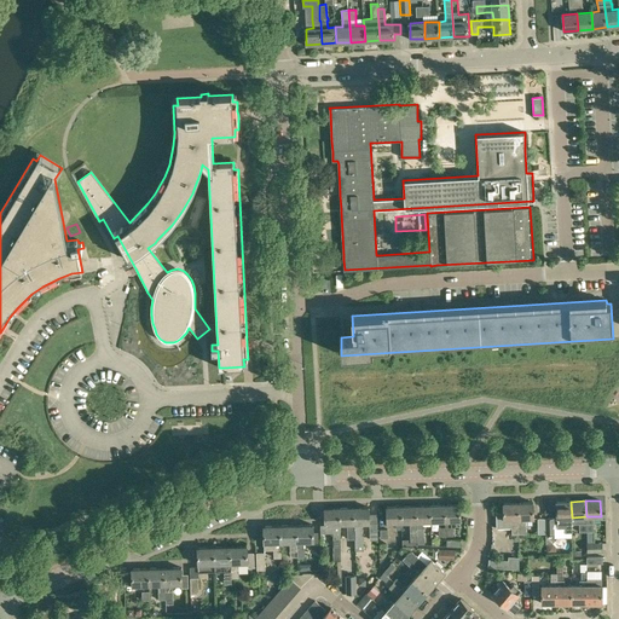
[(518,503),(519,533),(526,533),(526,519),(533,518),(533,502),(518,503)]
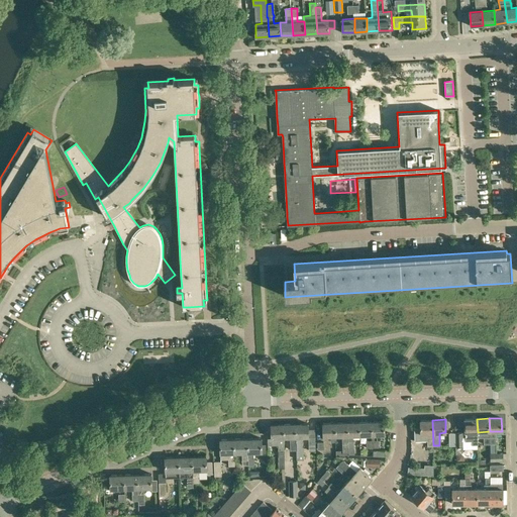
[(464,419),(466,432),(466,440),(472,440),(472,444),(478,444),(478,437),(478,432),(477,419),(464,419)]
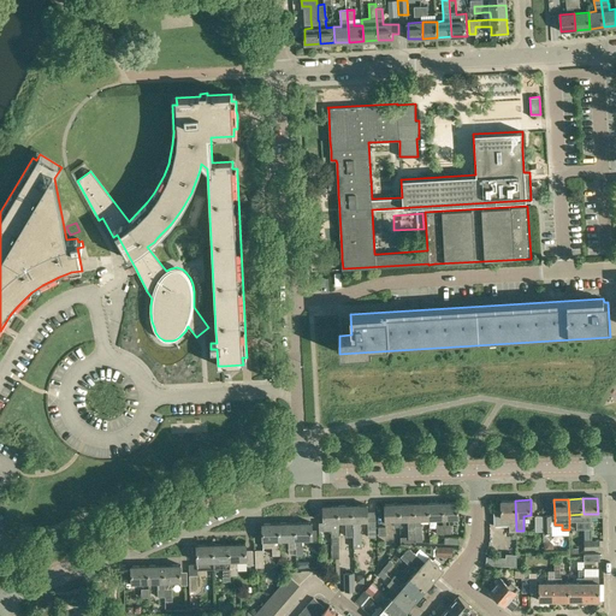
[(516,531),(515,501),(501,501),(501,509),(493,509),(493,526),(509,525),(509,531),(516,531)]
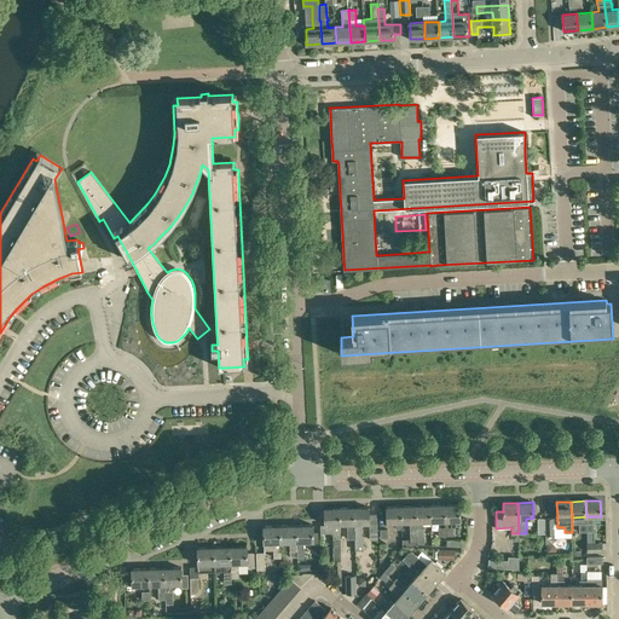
[(460,504),(445,505),(445,521),(460,520),(460,504)]
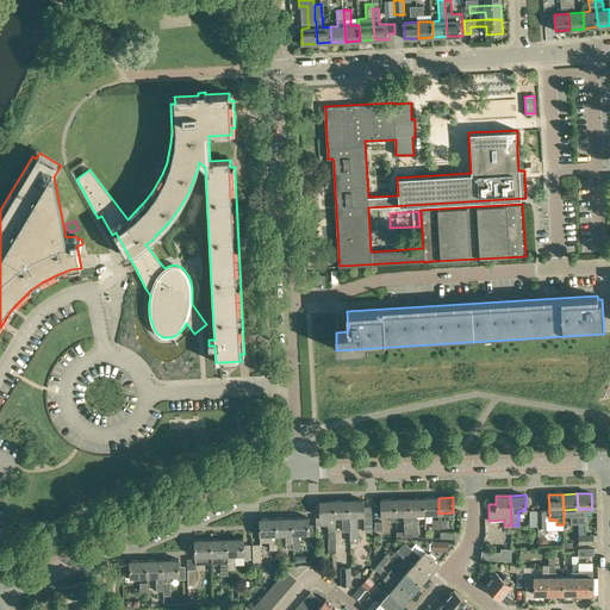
[(411,529),(410,498),(396,499),(396,515),(397,515),(404,515),(404,534),(404,539),(411,539),(411,529)]
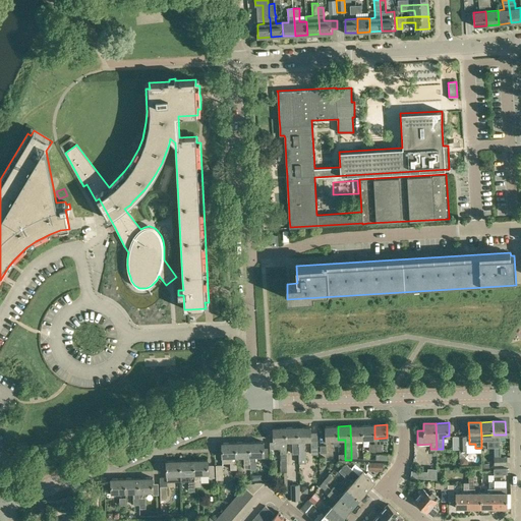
[(362,425),(350,425),(351,452),(357,452),(356,439),(362,439),(362,425)]
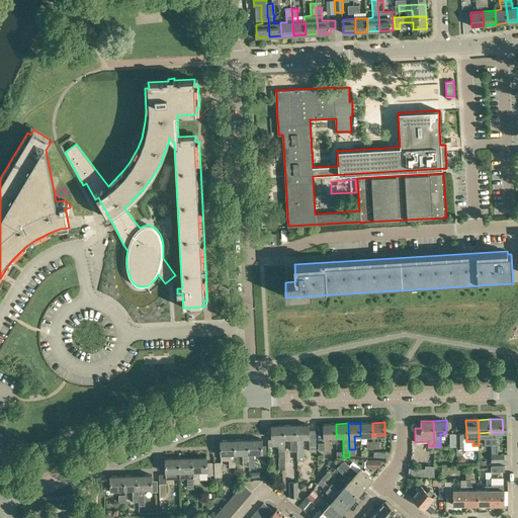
[(372,423),(360,423),(360,436),(372,436),(372,423)]
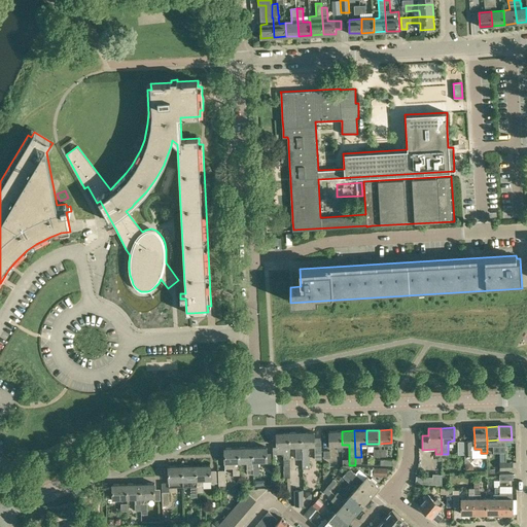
[(329,445),(337,445),(338,450),(343,450),(343,445),(342,445),(342,431),(329,431),(329,445)]
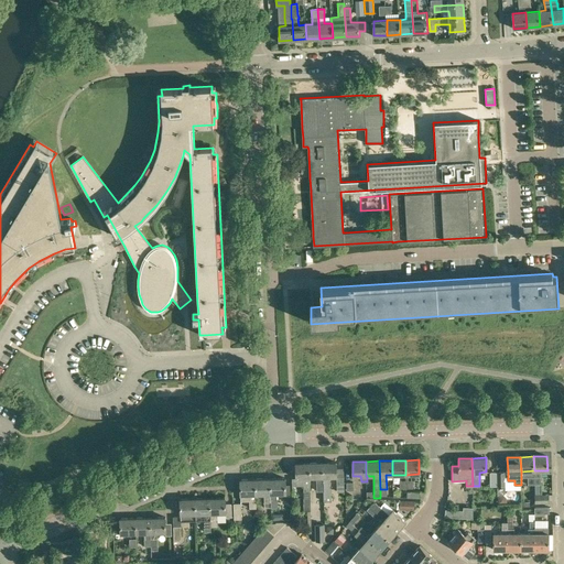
[(323,463),(310,464),(310,477),(316,477),(317,490),(323,490),(323,463)]
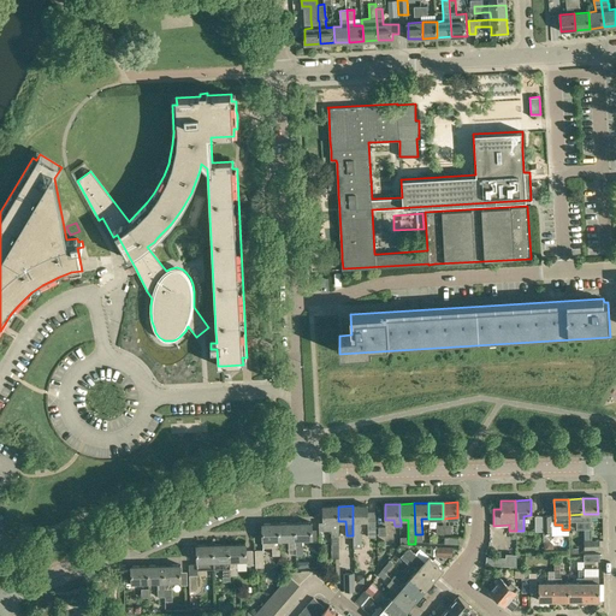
[(367,505),(353,505),(353,535),(353,548),(362,548),(362,532),(360,532),(360,521),(367,521),(368,537),(377,537),(375,513),(367,513),(367,505)]
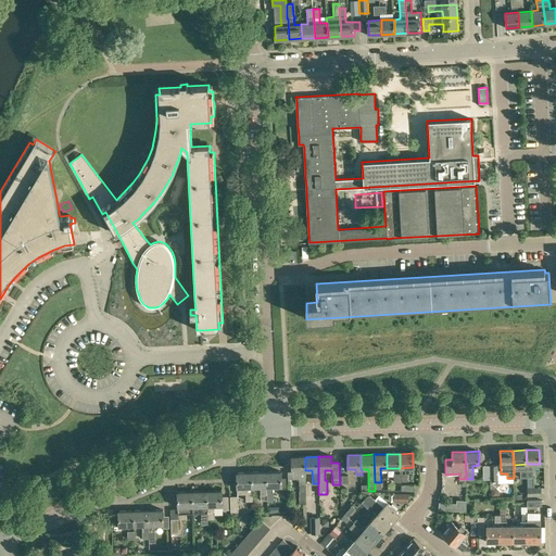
[(291,457),(292,471),(288,471),(288,479),(299,478),(299,484),(299,504),(305,504),(305,484),(305,470),(305,457),(291,457)]
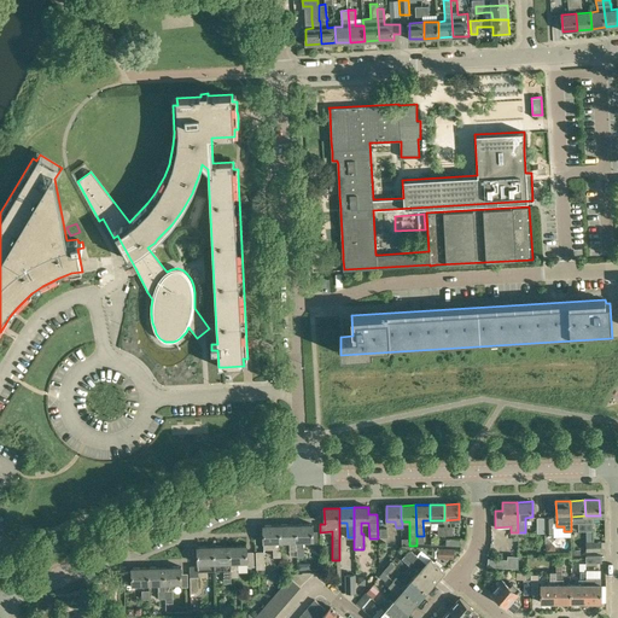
[(549,517),(543,518),(544,534),(554,532),(553,517),(549,517)]
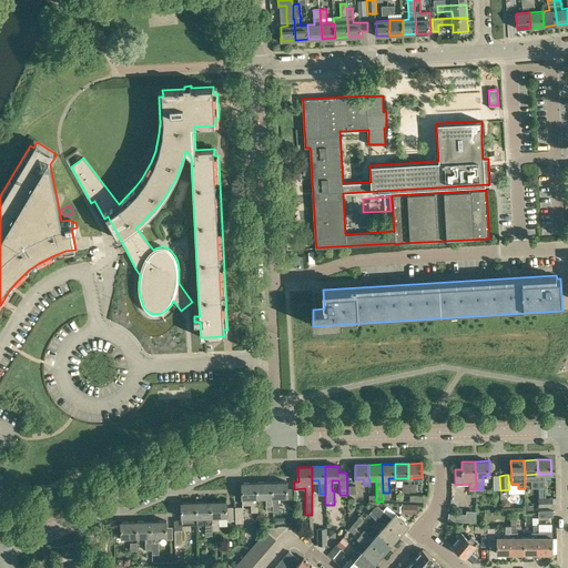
[(287,482),(272,483),(273,511),(280,510),(279,503),(280,503),(279,497),(287,497),(287,501),(293,500),(292,487),(287,487),(287,482)]
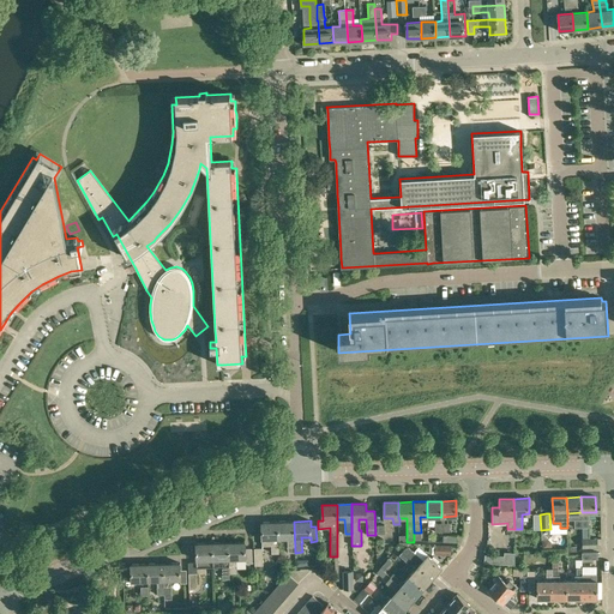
[(262,522),(262,539),(262,546),(271,545),(271,553),(278,553),(278,537),(278,522),(262,522)]
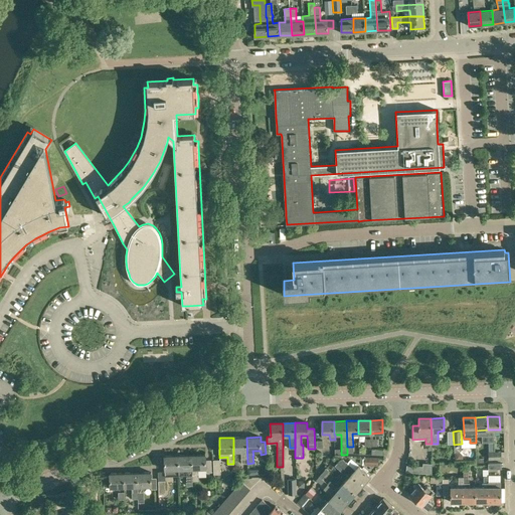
[(246,438),(233,438),(233,451),(241,451),(241,458),(241,464),(247,464),(246,438)]
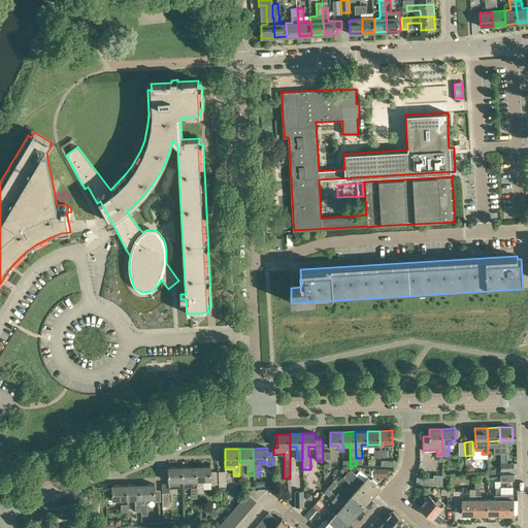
[(474,466),(471,463),(470,464),(466,464),(466,472),(474,472),(474,466)]
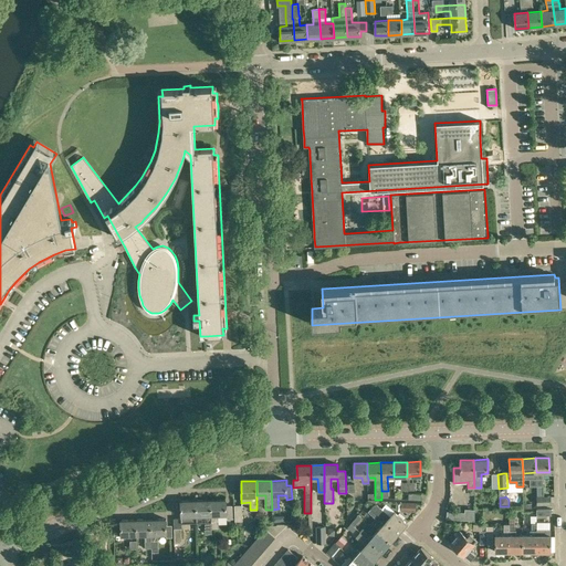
[(211,500),(196,501),(197,523),(205,522),(205,533),(211,533),(211,528),(212,528),(211,500)]
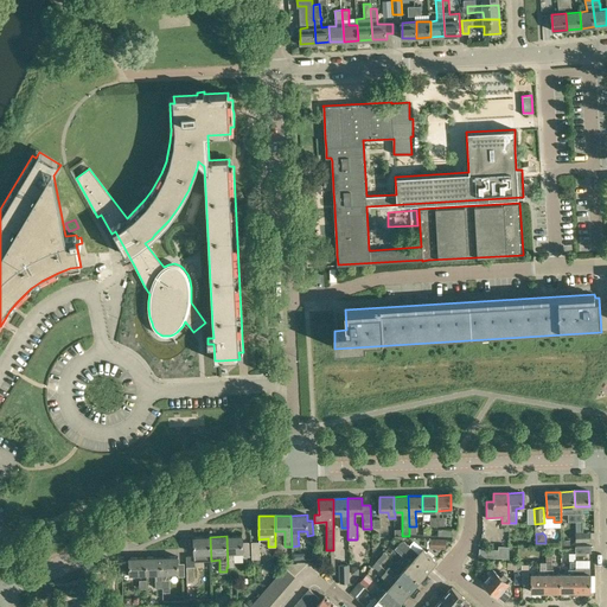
[(243,536),(227,536),(228,567),(234,567),(234,558),(234,553),(243,551),(243,556),(249,556),(249,542),(243,542),(243,536)]
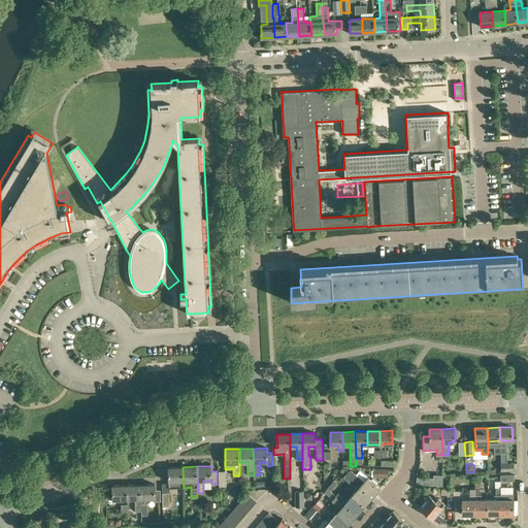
[(169,482),(170,488),(184,488),(183,467),(168,467),(169,482)]
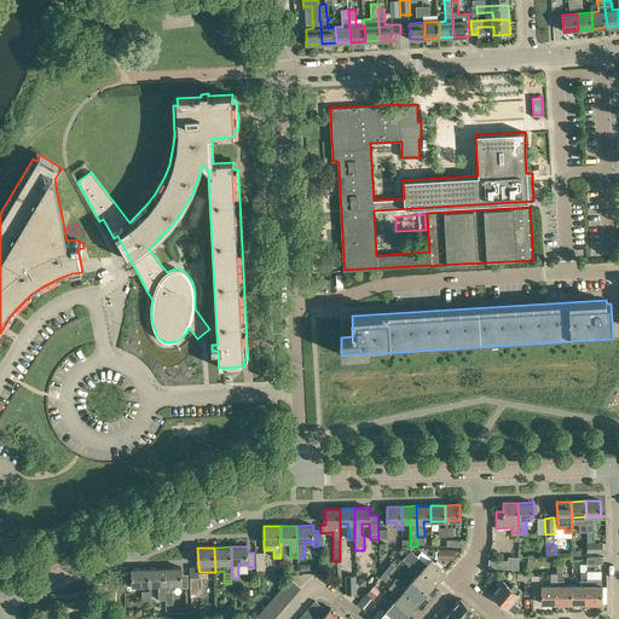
[(439,549),(439,559),(455,560),(455,550),(439,549)]
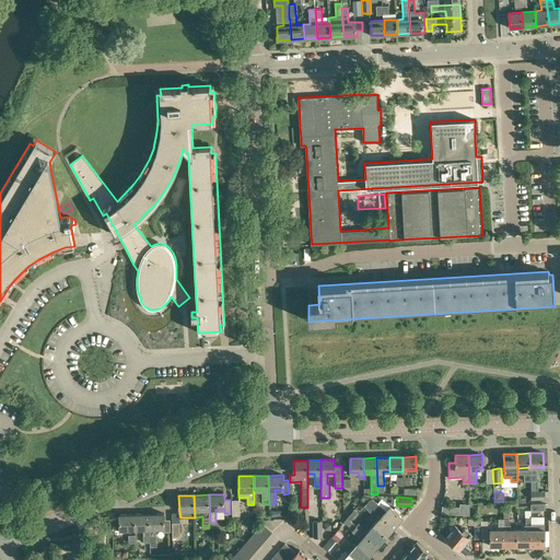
[(370,500),(368,503),(394,526),(403,517),(389,506),(386,510),(373,499),(370,500)]
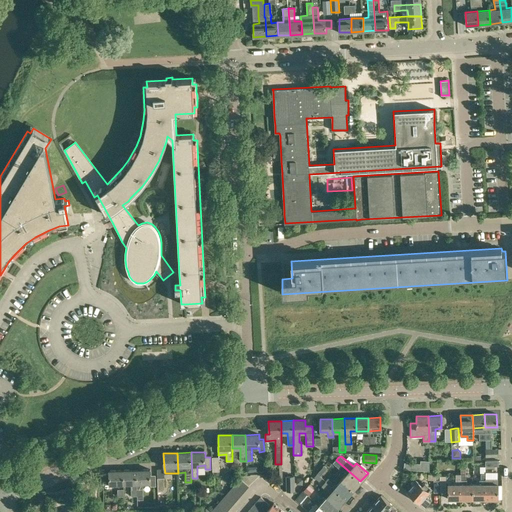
[(360,481),(336,460),(333,463),(346,474),(341,480),(353,490),(360,481)]
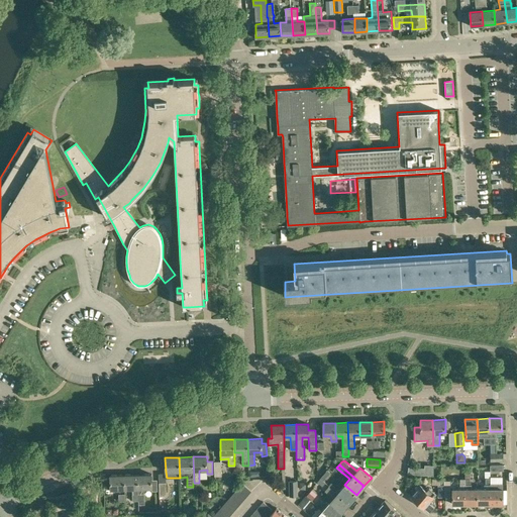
[(433,476),(433,469),(408,467),(407,474),(433,476)]
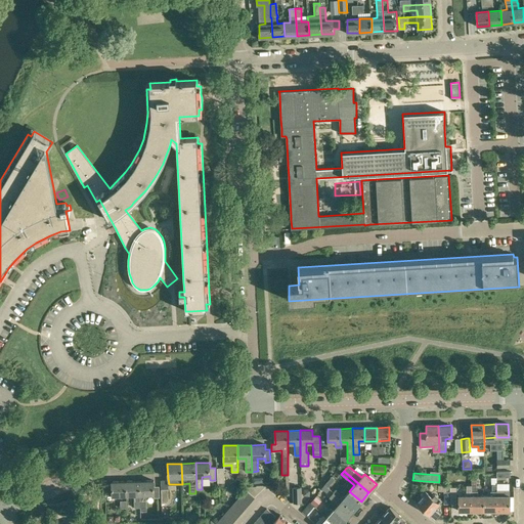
[(154,480),(139,481),(140,508),(141,508),(141,512),(146,511),(146,494),(154,494),(154,480)]
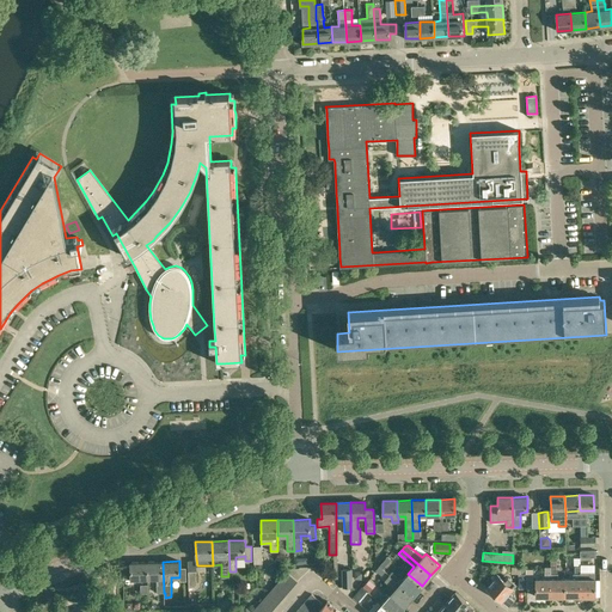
[(147,579),(147,562),(130,563),(130,579),(147,579)]
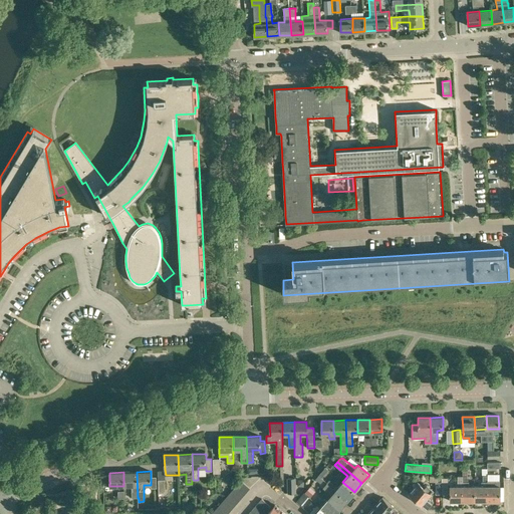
[(137,472),(123,472),(123,486),(132,485),(132,498),(138,498),(137,472)]
